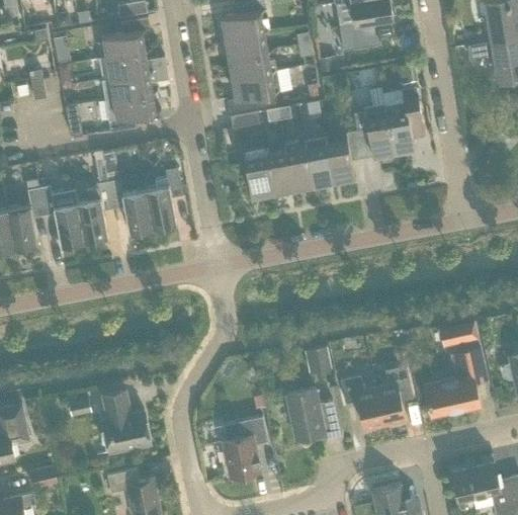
[(222,17),(225,37),(261,31),(258,10),(266,9),(264,0),(250,0),(237,3),(239,13),(222,17)]
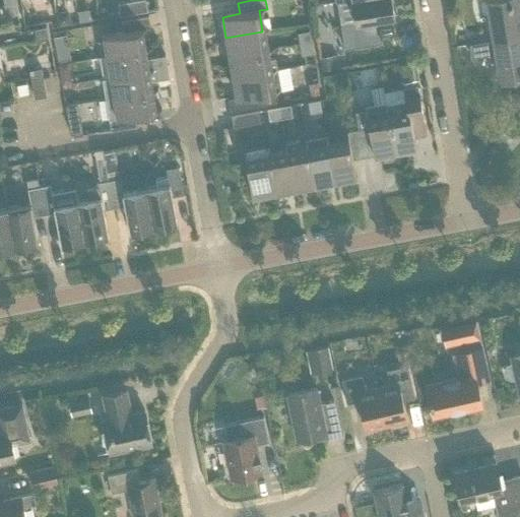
[(368,22),(394,18),(391,0),(356,0),(351,1),(355,24),(340,26),(342,39),(370,35),(368,22)]
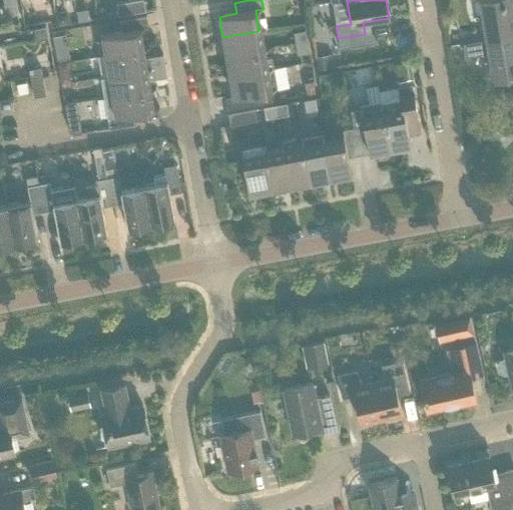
[(512,0),(485,0),(479,1),(486,41),(512,36),(512,0)]
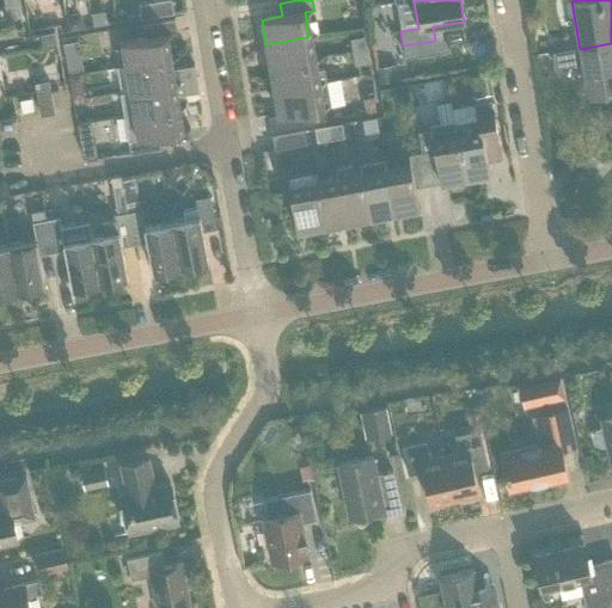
[(139,6),(141,20),(173,14),(171,1),(139,6)]
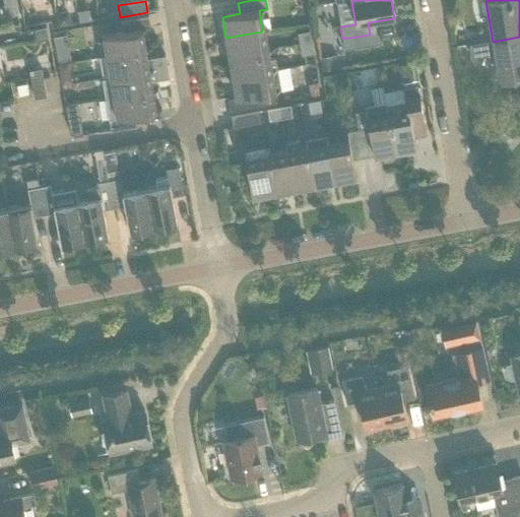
[(15,4),(4,6),(6,17),(17,15),(15,4)]
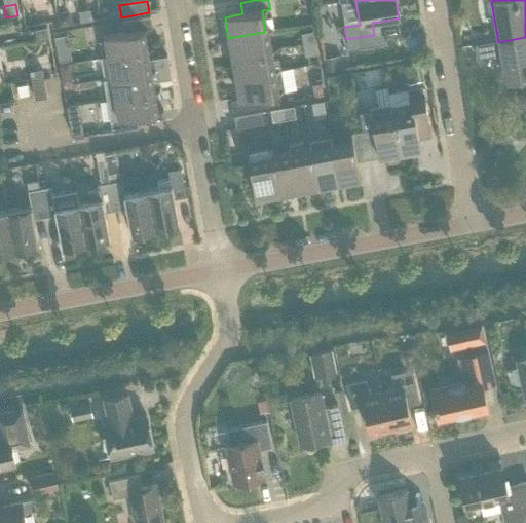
[(69,12),(55,14),(58,29),(71,27),(69,12)]
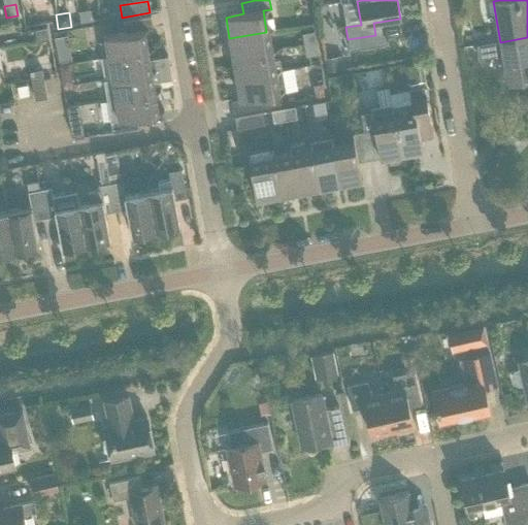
[(104,37),(108,59),(145,53),(142,32),(153,30),(151,19),(123,23),(125,34),(104,37)]
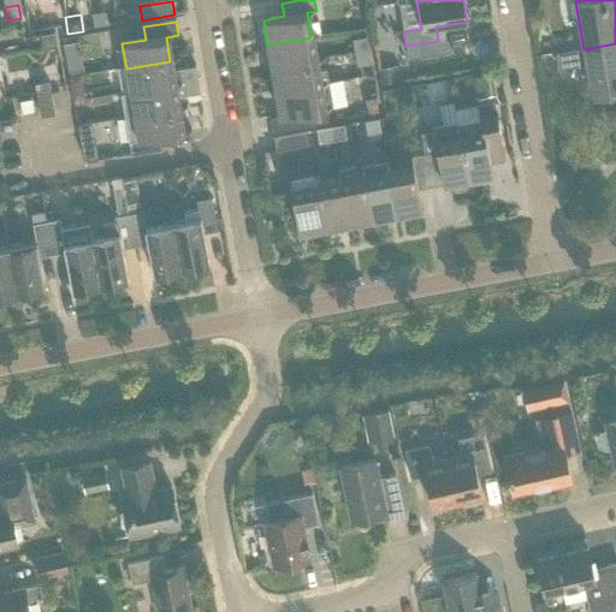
[(41,36),(42,51),(57,48),(54,35),(41,36)]
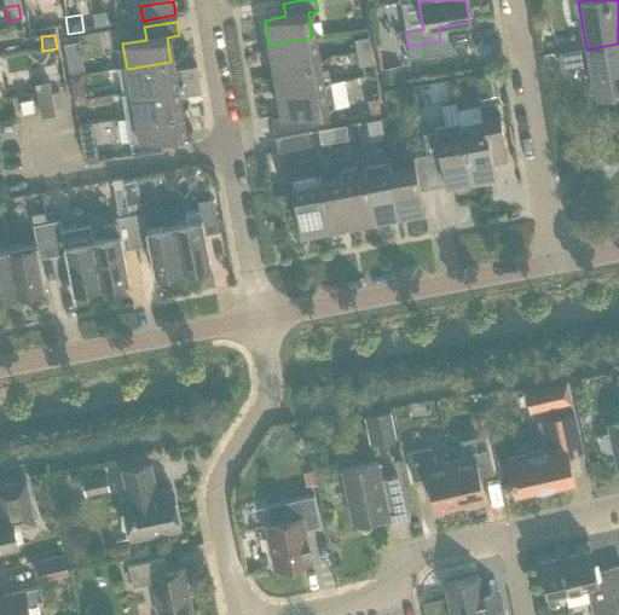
[(273,70),(317,62),(312,38),(268,45),(273,70)]
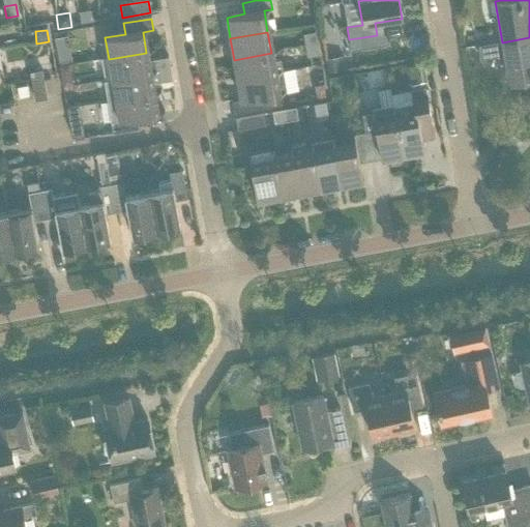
[(315,33),(303,35),(304,47),(317,45),(315,33)]
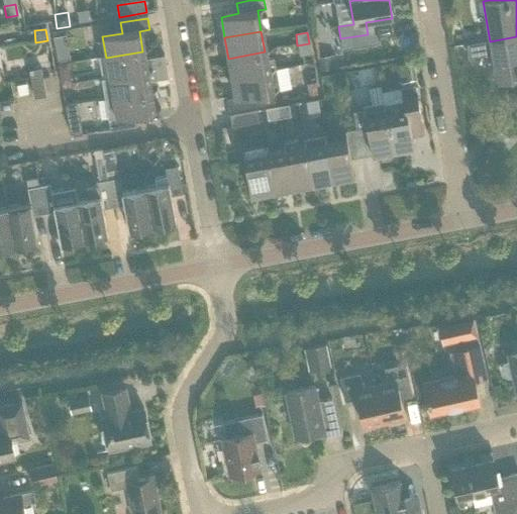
[(516,36),(490,41),(490,42),(467,46),(469,60),(492,56),(496,83),(516,79),(516,36)]
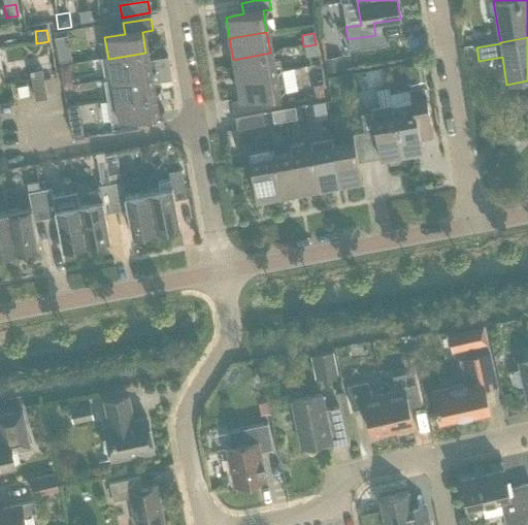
[(316,44),(303,46),(305,58),(318,56),(316,44)]
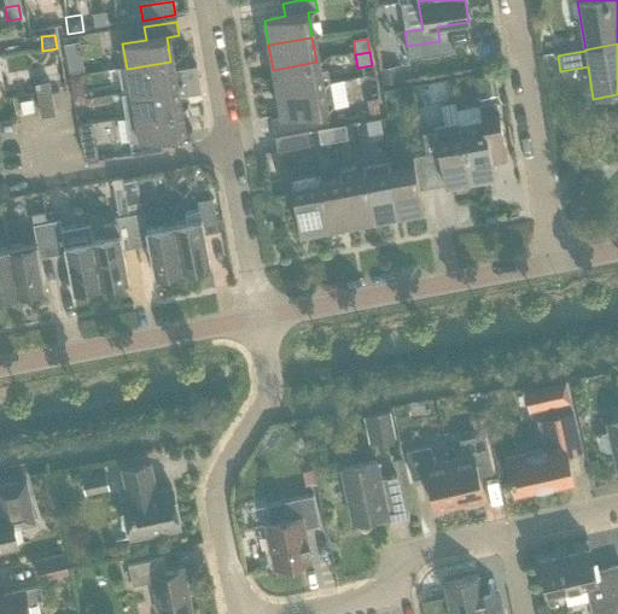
[(81,58),(65,60),(68,75),(83,72),(81,58)]
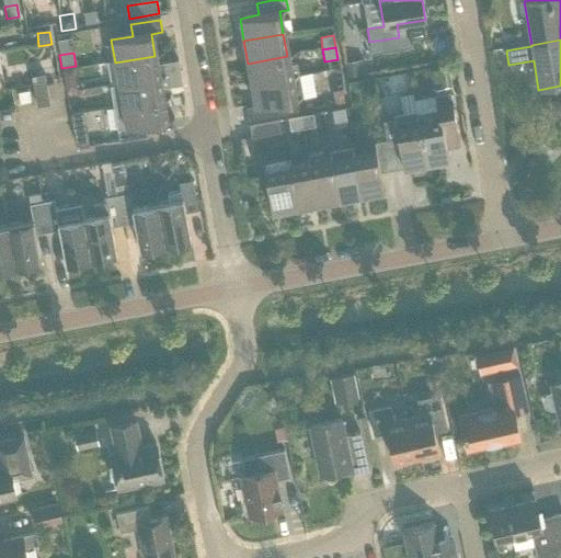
[(178,61),(157,66),(155,56),(115,63),(118,84),(180,75),(178,61)]
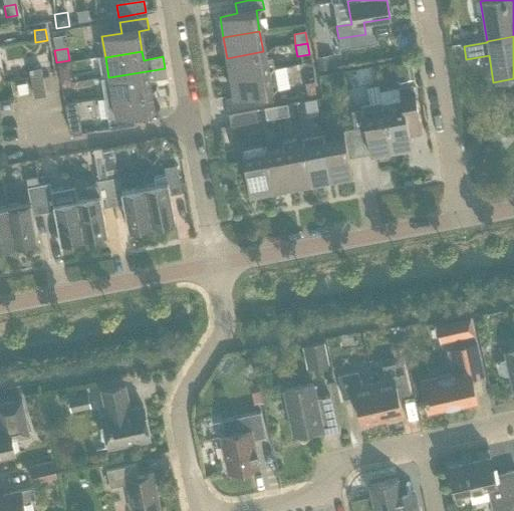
[(227,58),(230,78),(274,70),(272,59),(264,60),(263,51),(227,58)]
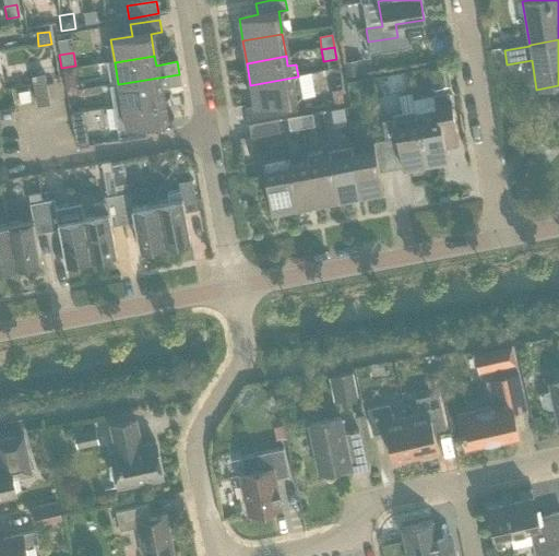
[(361,61),(342,64),(344,78),(364,75),(361,61)]
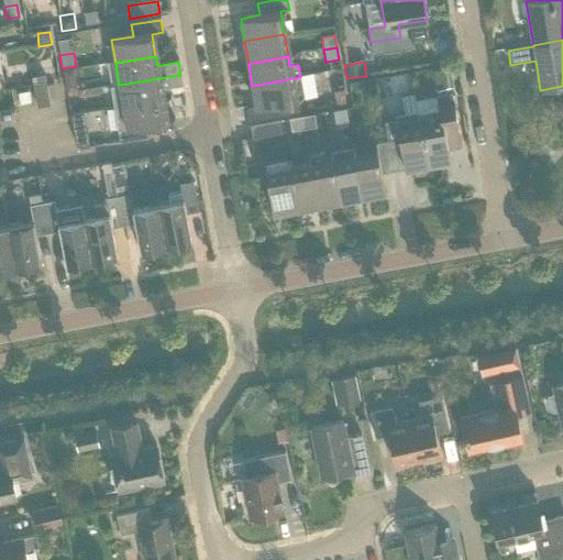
[(74,69),(63,72),(64,83),(76,80),(74,69)]
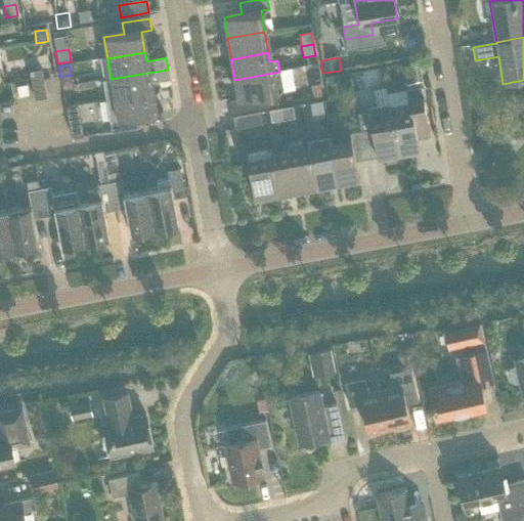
[(168,70),(111,79),(102,81),(105,101),(151,93),(149,84),(170,81),(168,70)]
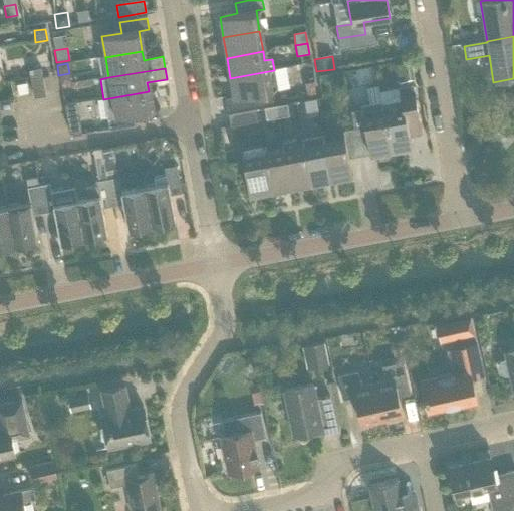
[(298,69),(300,82),(309,80),(307,68),(298,69)]
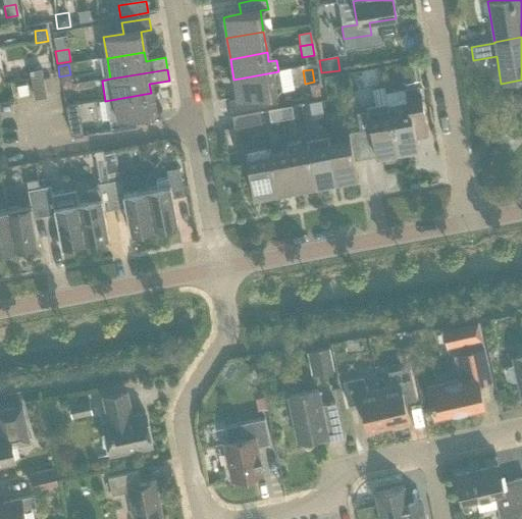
[(30,72),(35,100),(46,98),(42,70),(30,72)]
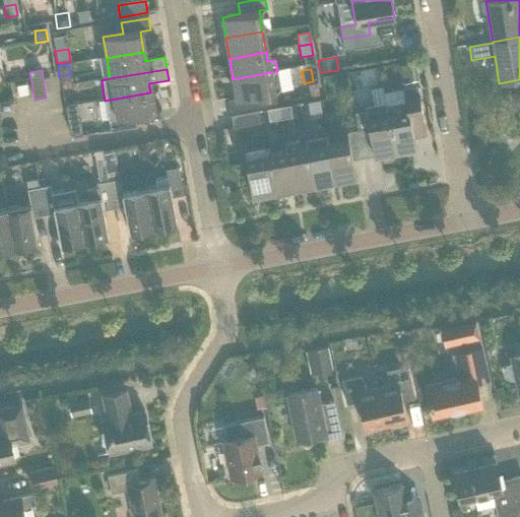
[(280,91),(277,71),(233,79),(236,100),(229,101),(231,112),(276,104),(274,92),(280,91)]
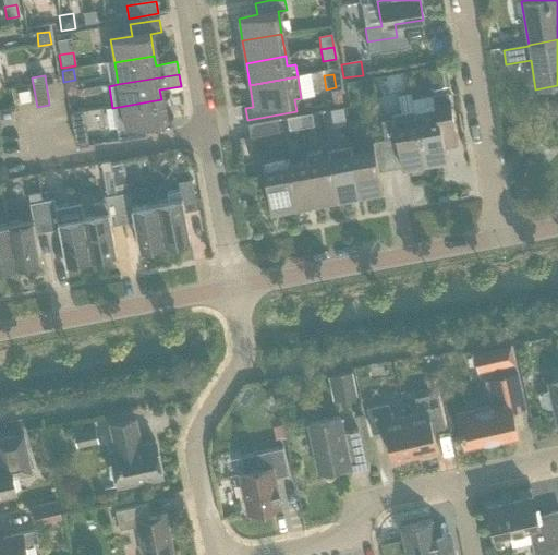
[(341,89),(330,92),(332,106),(343,104),(341,89)]
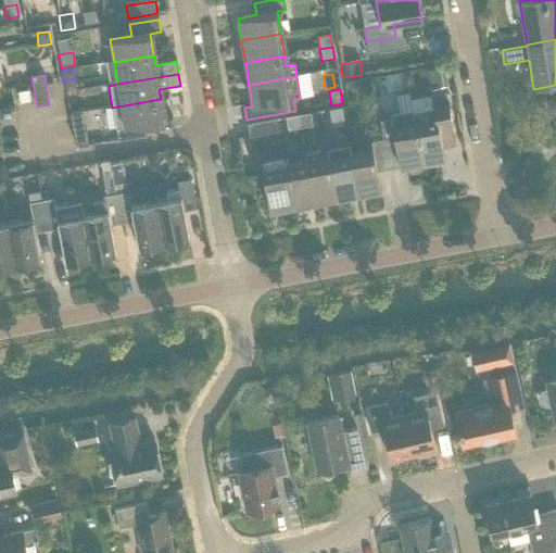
[(17,92),(20,102),(30,101),(28,90),(17,92)]
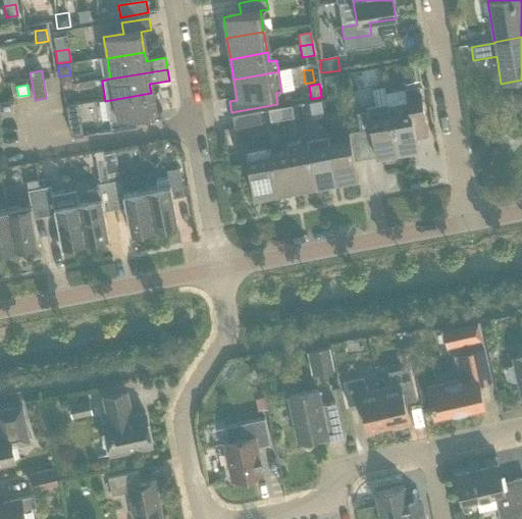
[(417,150),(415,137),(426,135),(418,89),(406,91),(408,105),(388,108),(397,153),(417,150)]
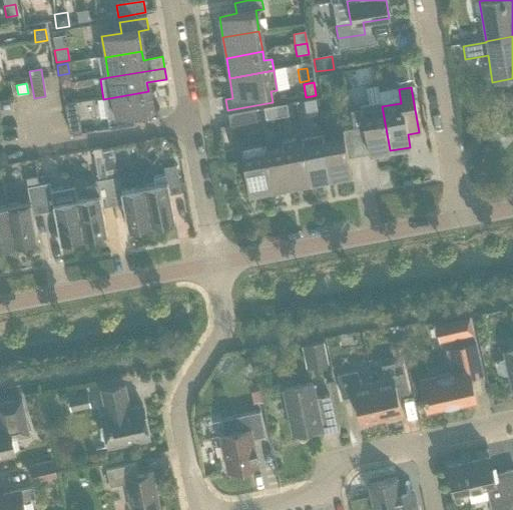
[(134,115),(151,112),(148,91),(103,99),(109,130),(136,125),(134,115)]
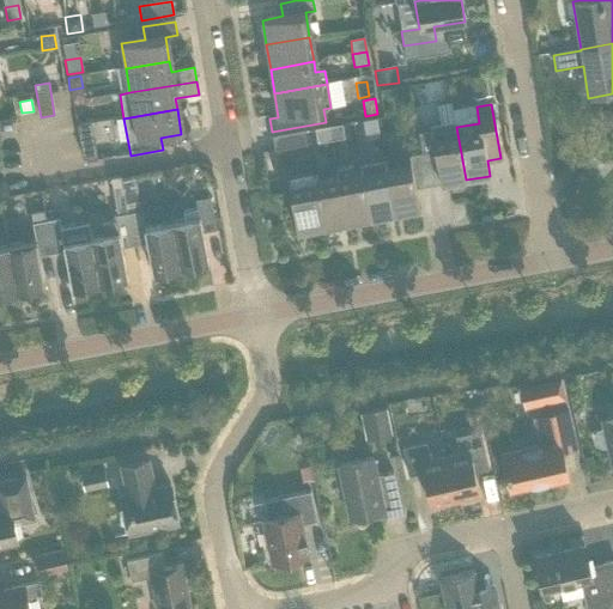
[(363,122),(365,135),(378,133),(376,120),(363,122)]
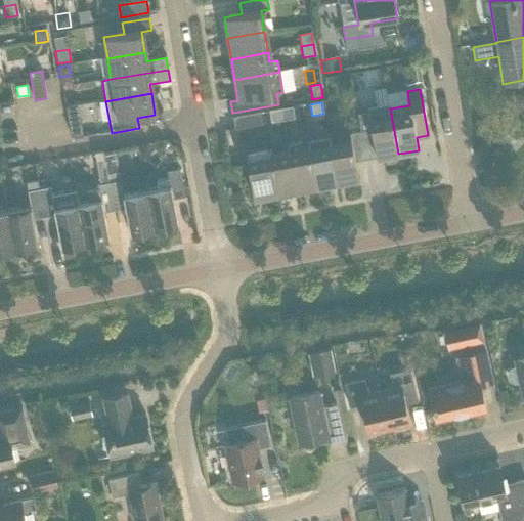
[(510,102),(496,118),(508,128),(521,113),(510,102)]
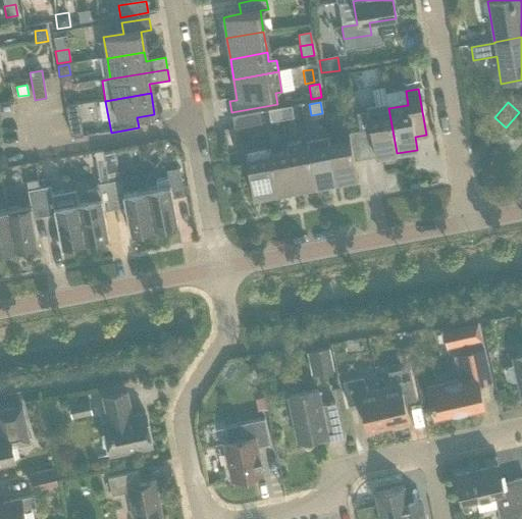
[(355,114),(358,132),(363,160),(397,153),(388,108),(387,104),(365,107),(366,112),(355,114)]
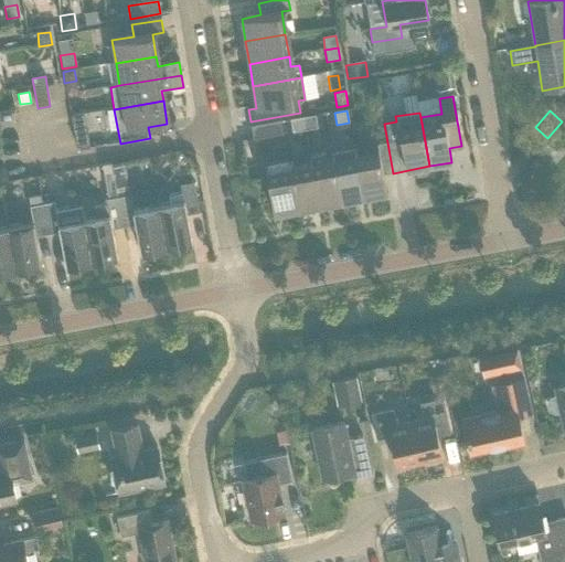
[(315,116),(302,118),(305,130),(317,128),(315,116)]
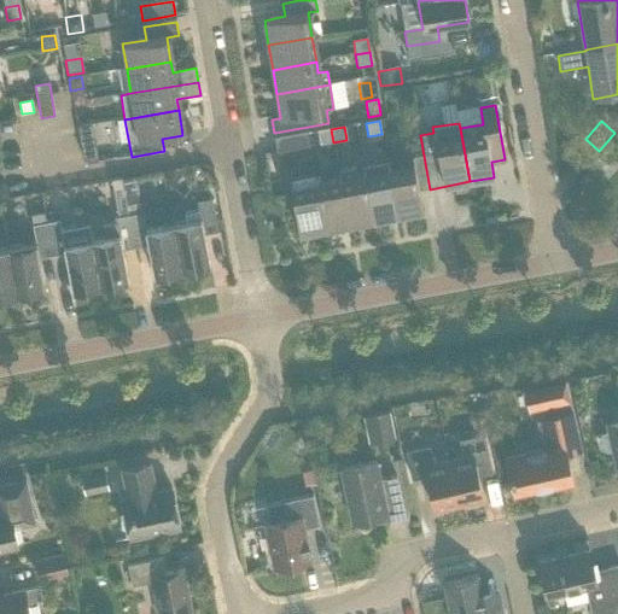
[(320,145),(333,142),(331,129),(318,132),(320,145)]
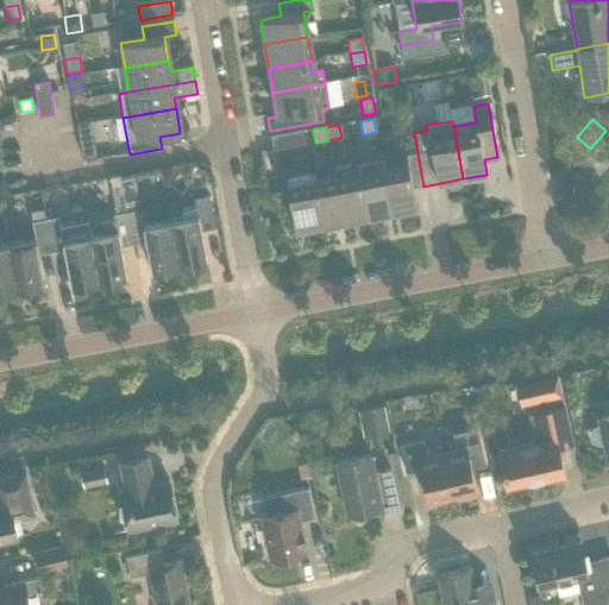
[(270,137),(272,150),(305,145),(302,131),(270,137)]
